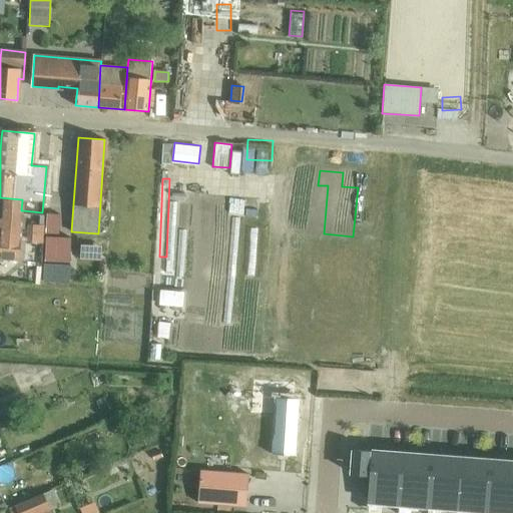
[(257,200),(258,187),(199,185),(198,197),(257,200)]
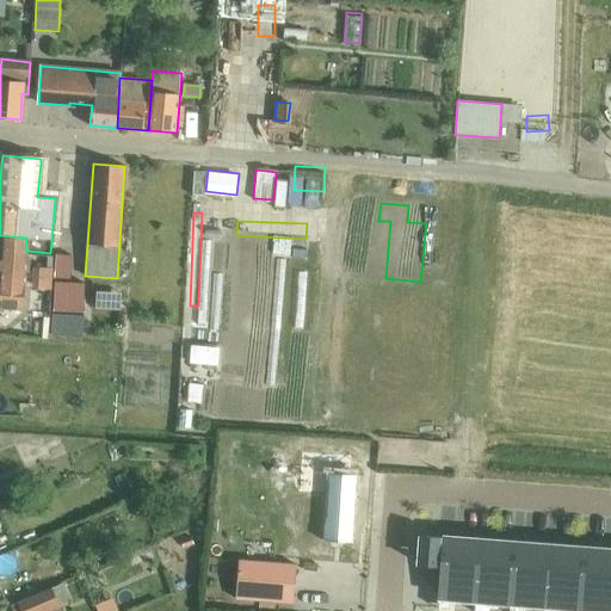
[(0,244),(0,307),(23,309),(28,251),(25,251),(26,239),(0,238),(0,244)]
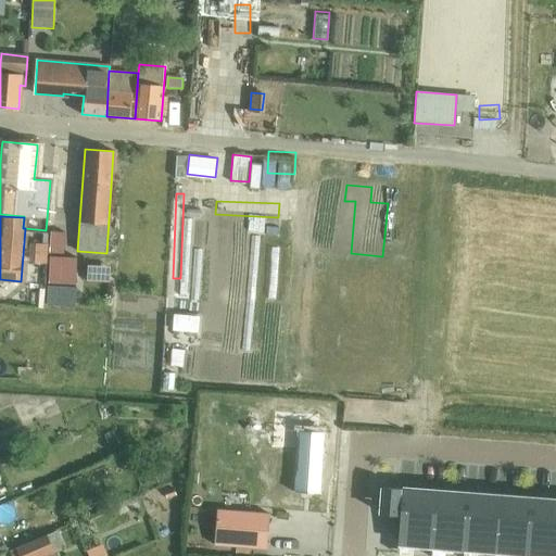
[(49,253),(63,253),(64,232),(50,231),(49,253)]
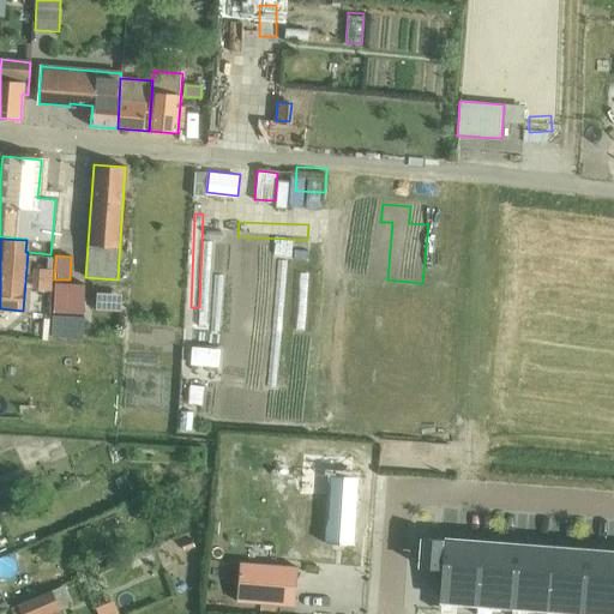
[(32,268),(31,288),(50,289),(52,268),(32,268)]
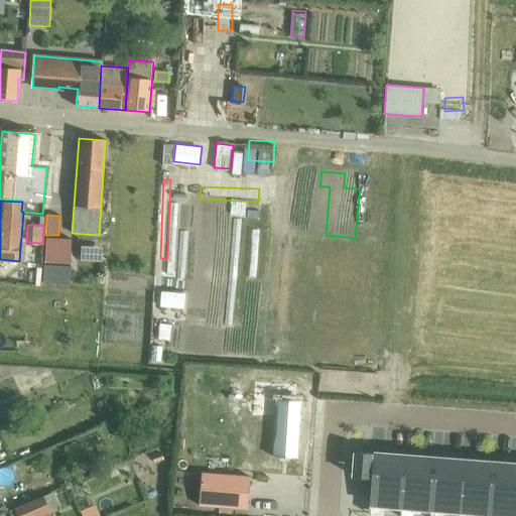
[(46,237),(44,262),(57,263),(59,238),(46,237)]
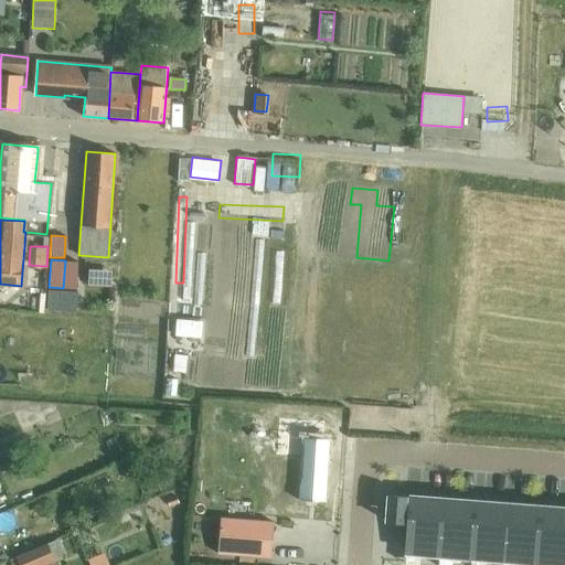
[(112,269),(89,268),(88,284),(110,285),(112,269)]
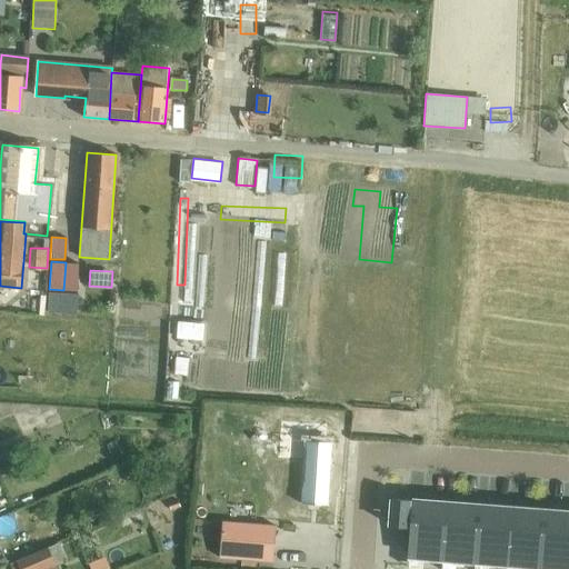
[(47,311),(73,312),(75,295),(48,293),(47,311)]
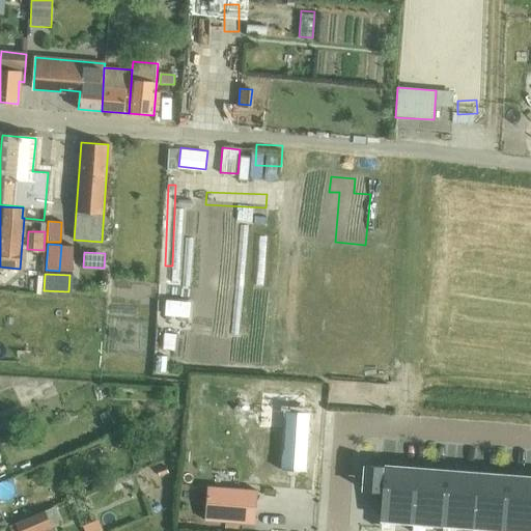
[(165,300),(164,315),(188,317),(189,302),(165,300)]
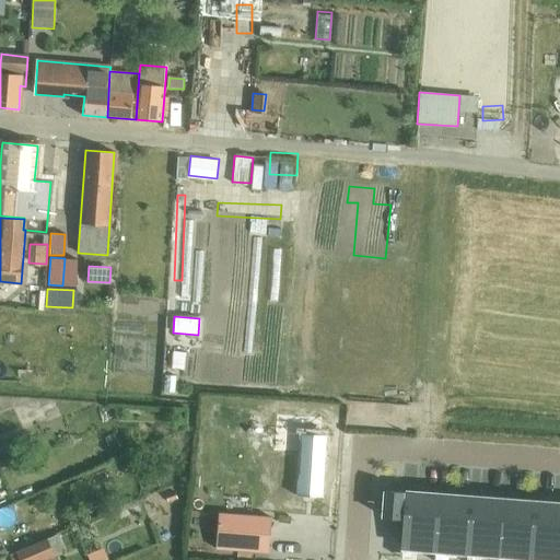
[(142,323),(118,322),(116,330),(142,331),(142,323)]
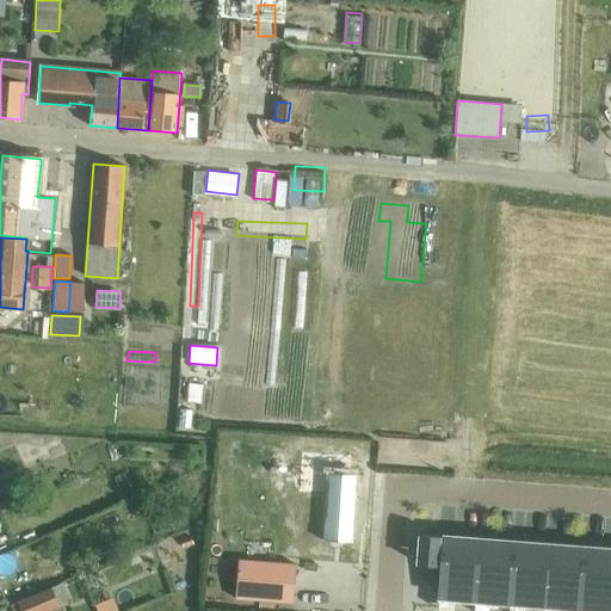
[(190,378),(187,400),(202,401),(204,380),(190,378)]
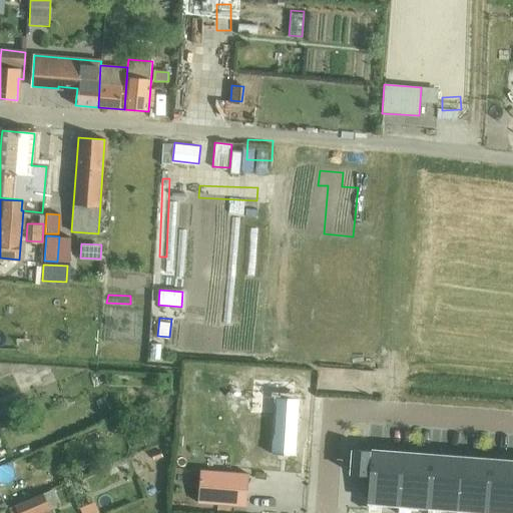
[(161,343),(150,342),(150,358),(160,358),(161,343)]
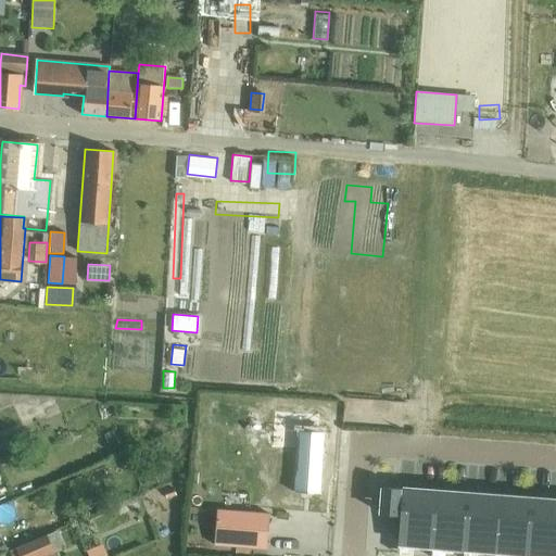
[(276,414),(272,445),(292,447),(288,485),(308,488),(314,432),(311,431),(312,419),(312,418),(276,414)]
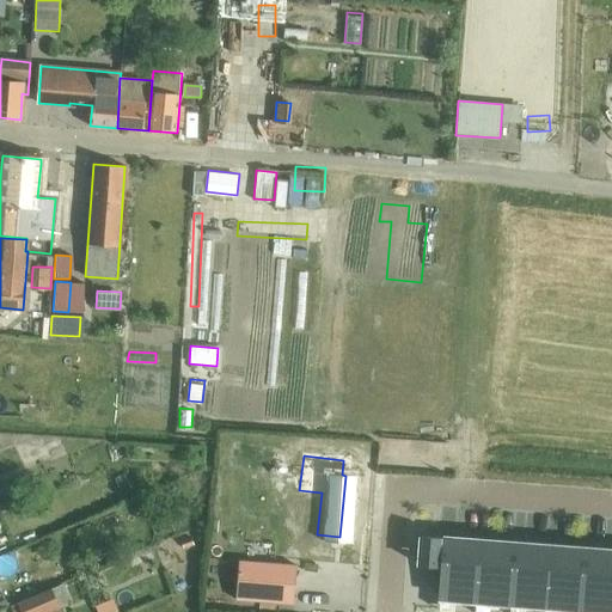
[(190,537),(181,540),(183,548),(194,544),(190,537)]
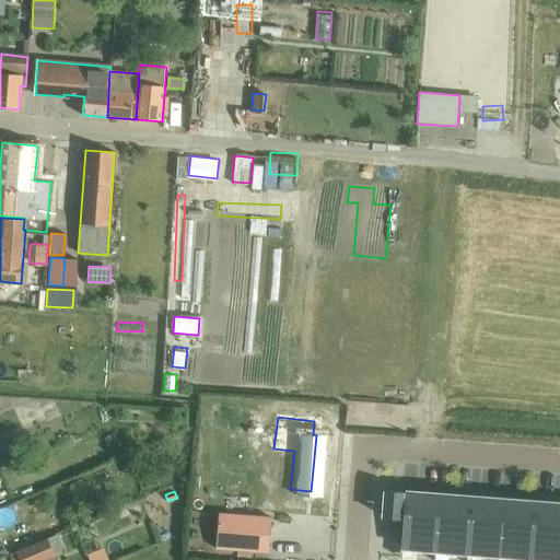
[(559,559),(559,513),(418,502),(419,494),(384,491),(382,517),(403,518),(400,549),(559,559)]
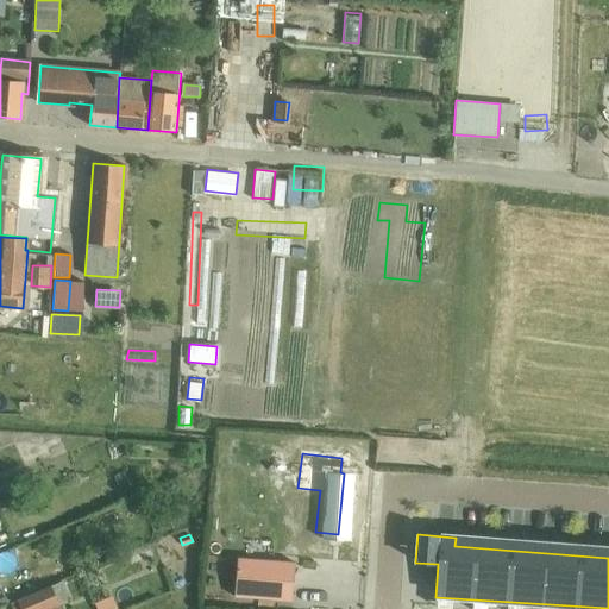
[(237,558),(234,597),(290,601),(294,563),(237,558)]
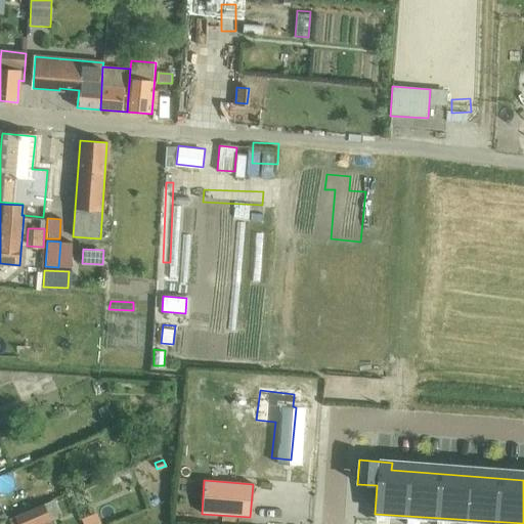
[(14,515),(17,523),(41,523),(50,521),(43,504),(14,515)]
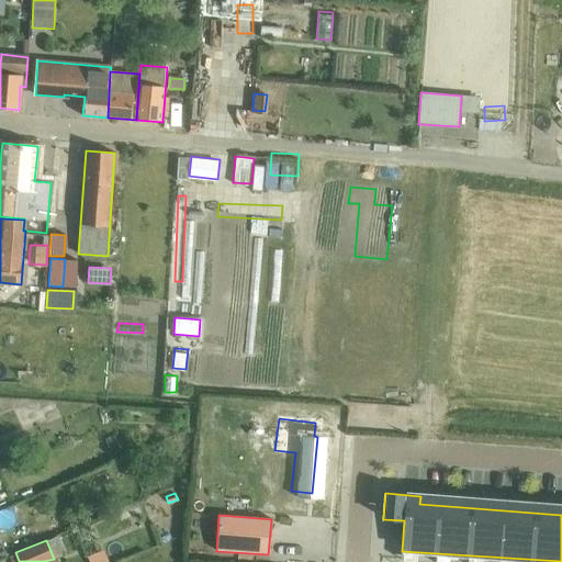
[(102,549),(86,555),(88,561),(103,561),(108,561),(102,549)]
